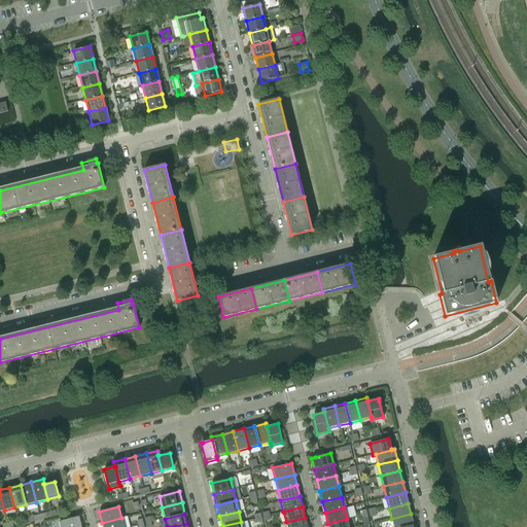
[(411,514),(391,519),(393,526),(405,526),(414,525),(411,514)]
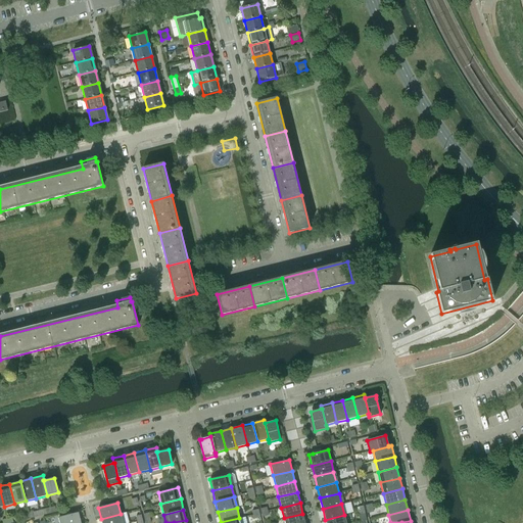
[(58,517),(59,522),(81,522),(79,513),(58,517)]
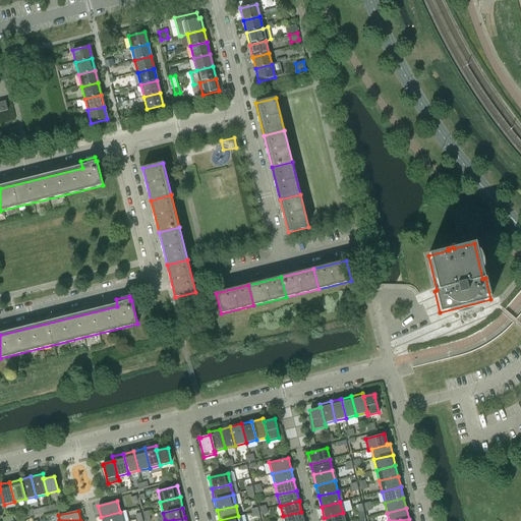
[(122,520),(120,512),(101,517),(101,520),(122,520)]
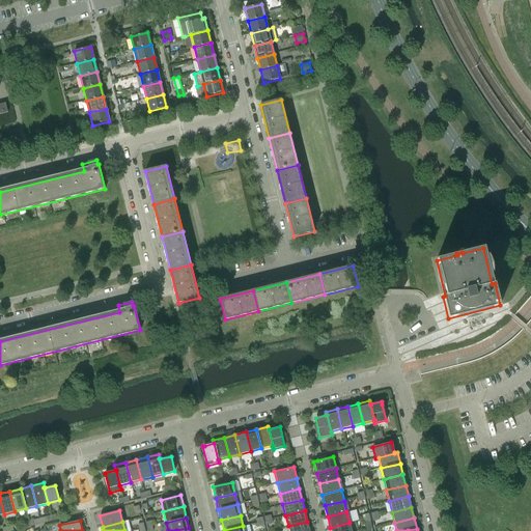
[(309,530),(307,522),(288,526),(288,530),(309,530)]
